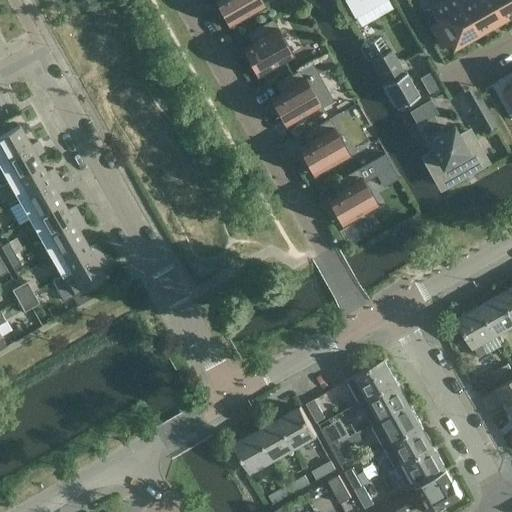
[(252,10),(263,4),(260,0),(214,0),(228,23),(239,17),(241,21),(254,13),(252,10)]
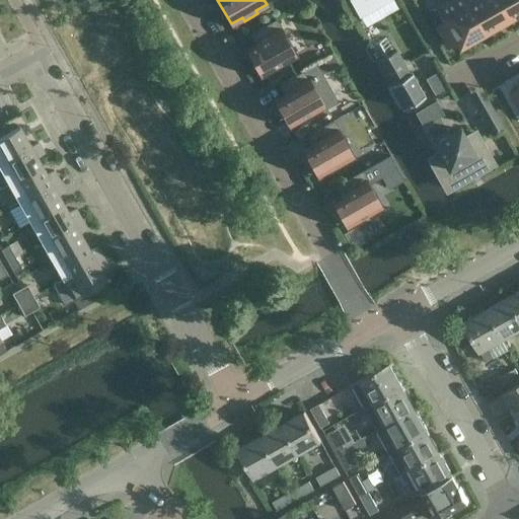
[(472,40),(473,42),(484,35),(483,34),(463,0),(451,0),(437,8),(444,22),(436,27),(447,47),(456,43),(458,48),(472,40)]
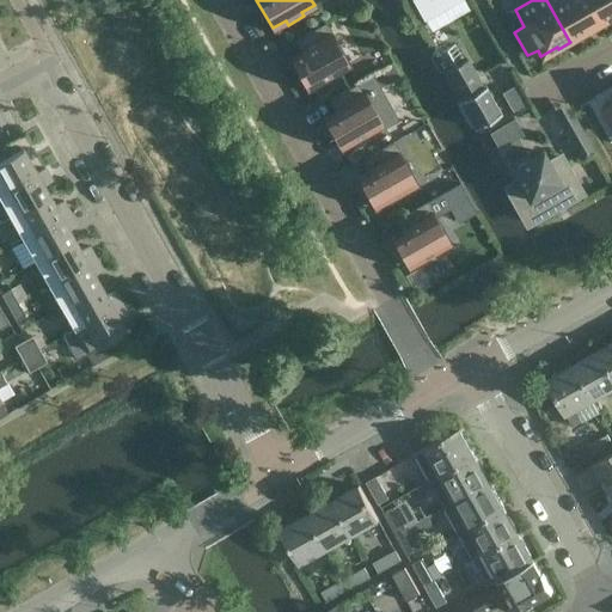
[(585,31),(586,34),(598,26),(597,25),(582,0),(546,0),(569,41),(585,31)]
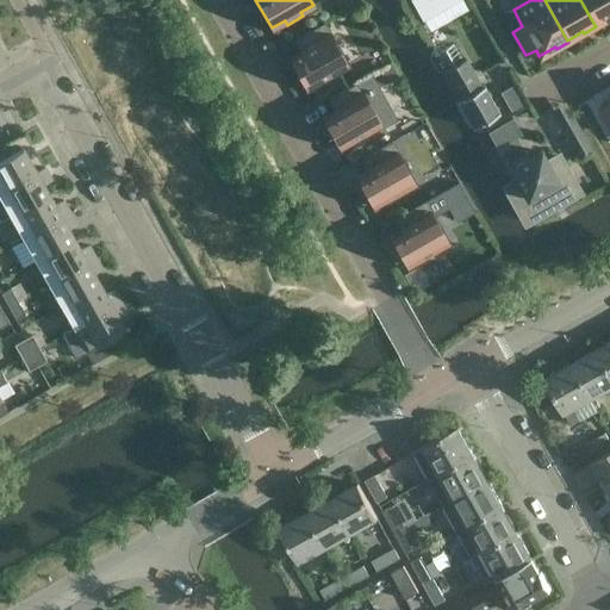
[(609,16),(609,0),(580,0),(595,25),(609,16)]
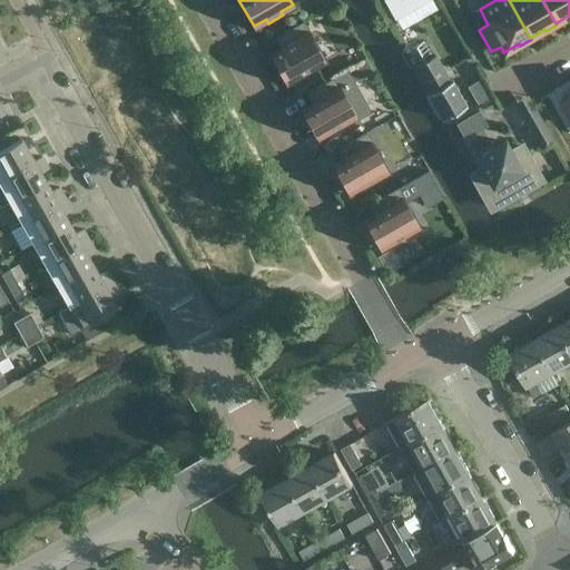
[(324,60),(303,21),(275,37),(282,48),(269,55),(285,81),(297,75),(300,78),(314,70),(312,67),(324,60)]
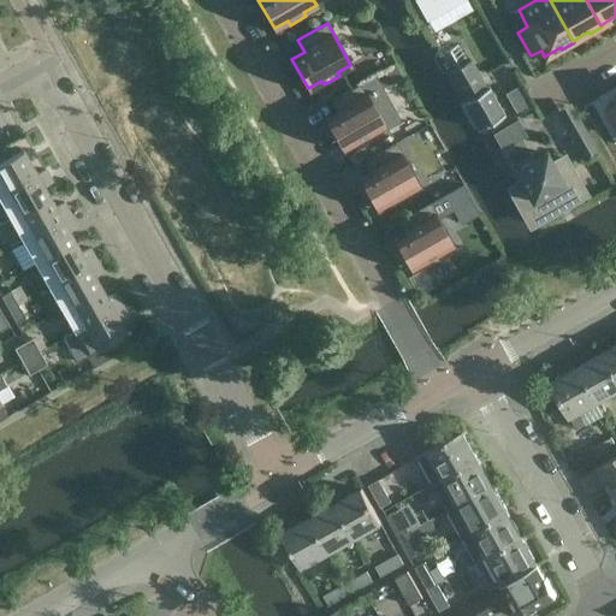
[(440,53),(450,70),(446,72),(462,100),(460,101),(477,129),(503,113),(487,86),(485,87),(469,59),(467,61),(457,45),(440,53)]
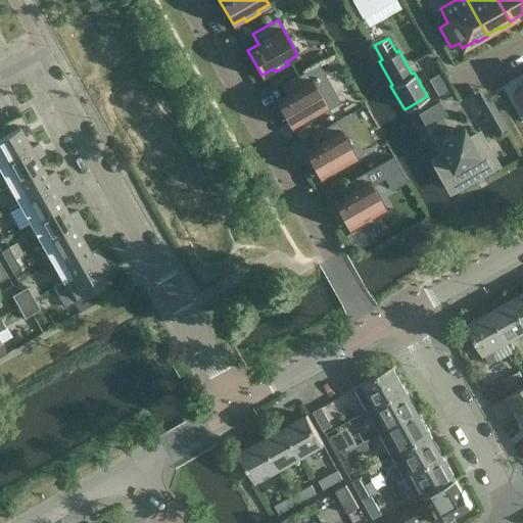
[(326,105),(306,70),(281,85),(287,95),(276,100),(290,126),(302,120),(304,123),(317,115),(315,112),(326,105)]
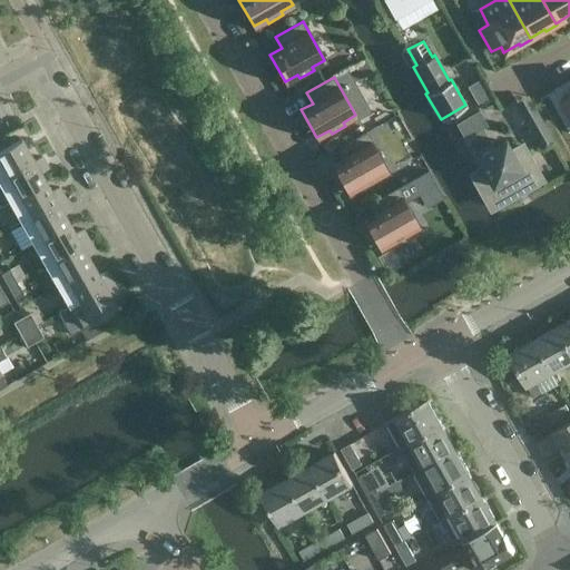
[(480,80),(468,87),(478,104),(489,97),(480,80)]
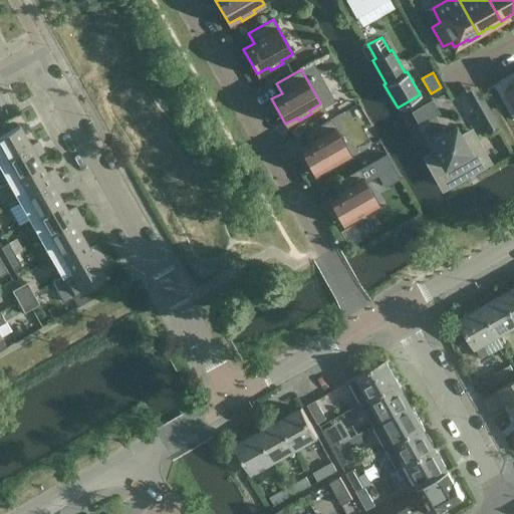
[(431,99),(409,111),(417,125),(439,113),(431,99)]
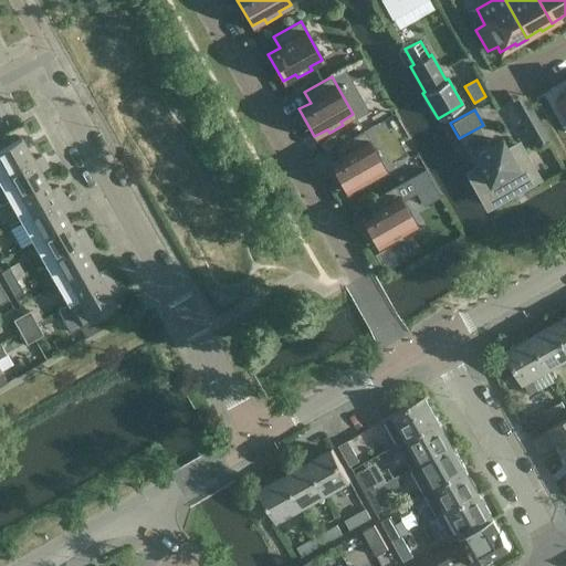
[(548,138),(535,115),(523,122),(536,146),(548,138)]
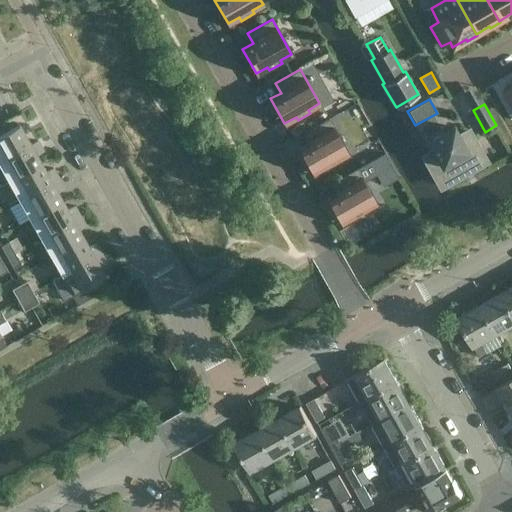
[(299,148),(313,173),(324,167),(326,170),(338,163),(336,160),(347,153),(328,119),(304,133),(309,142),(299,148)]
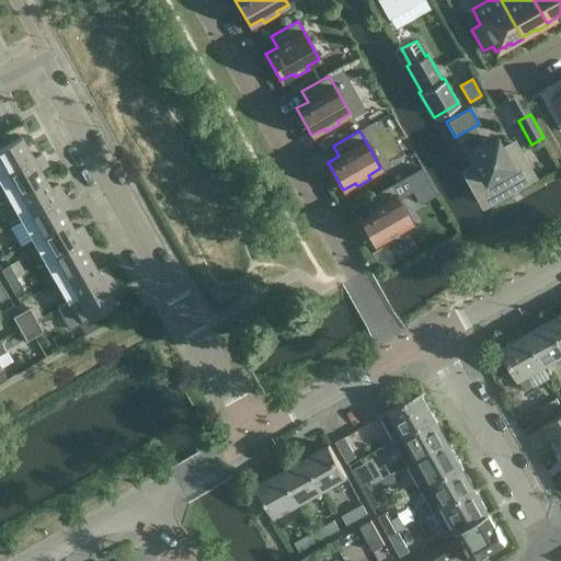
[(21,136),(0,148),(0,176),(33,158),(21,136)]
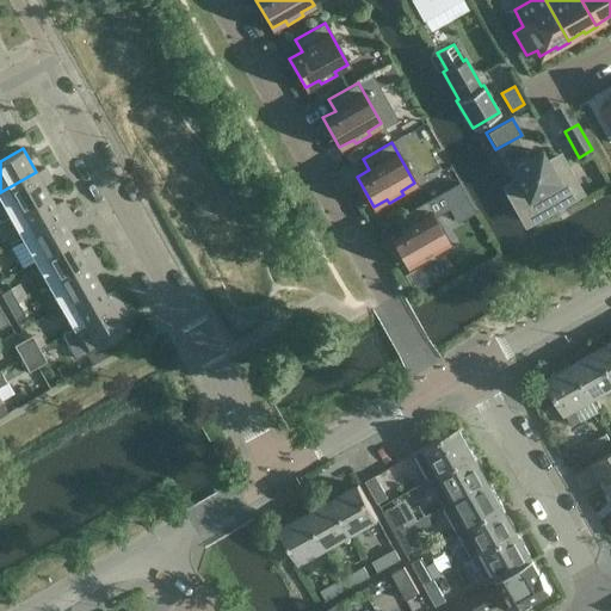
[(505,187),(526,223),(580,193),(559,156),(547,164),(541,152),(511,168),(517,180),(505,187)]
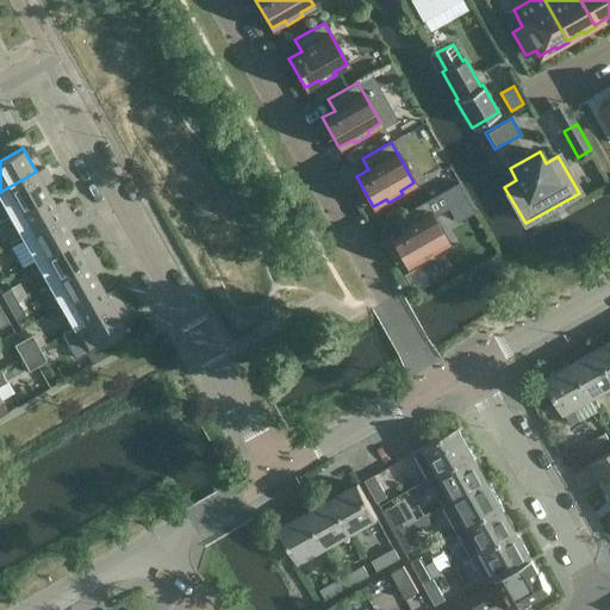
[(0,221),(8,217),(49,194),(43,184),(51,179),(44,167),(36,172),(0,192),(0,221)]
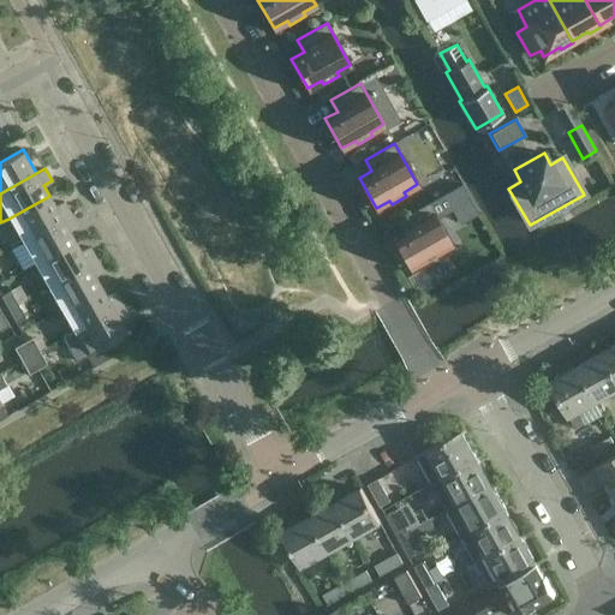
[(55,206),(49,196),(9,219),(22,242),(71,213),(64,201),(55,206)]
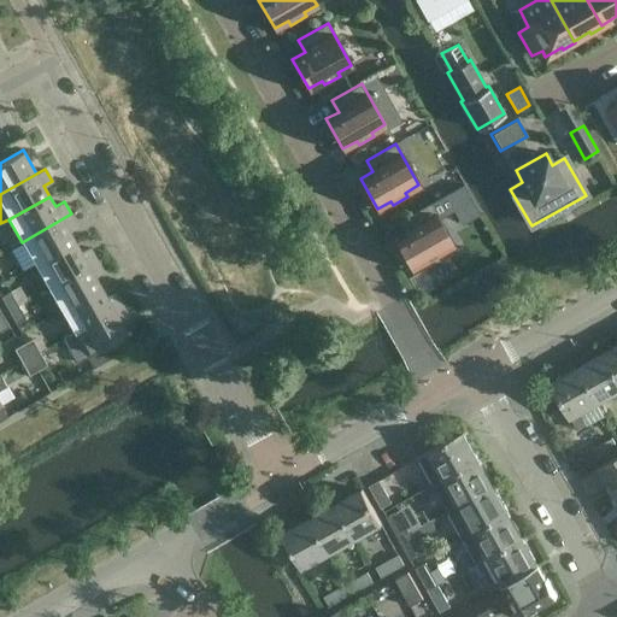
[(394,239),(411,269),(424,262),(427,265),(442,257),(440,252),(453,245),(429,203),(400,221),(407,231),(394,239)]
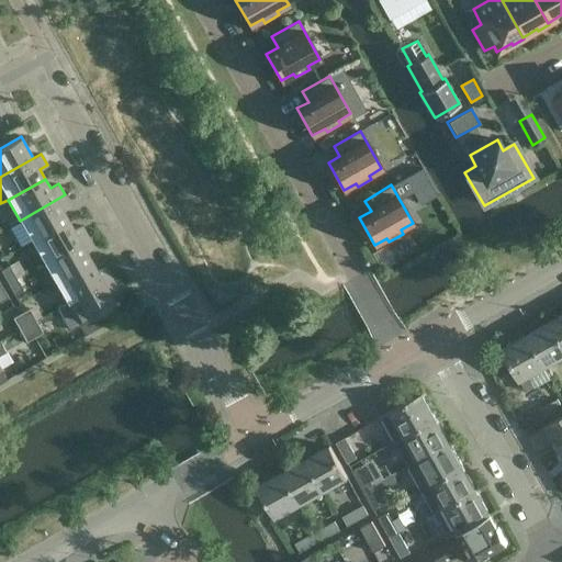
[(71,206),(65,194),(20,221),(32,240),(68,220),(63,211),(71,206)]
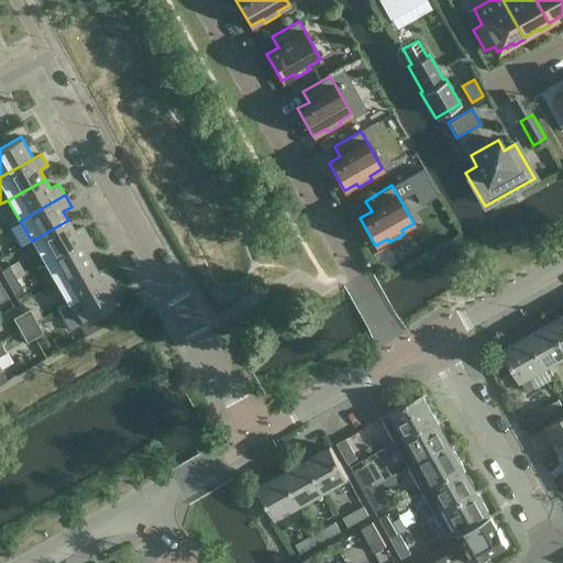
[(74,230),(68,220),(32,241),(43,262),(70,246),(88,236),(81,225),(74,230)]
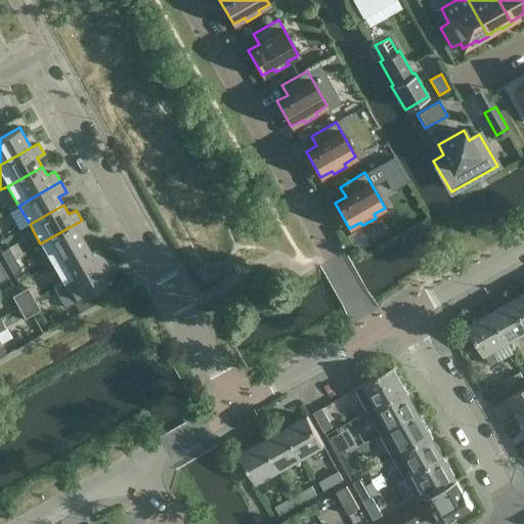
[(82,220),(66,229),(40,244),(51,263),(85,244),(81,235),(88,230),(82,220)]
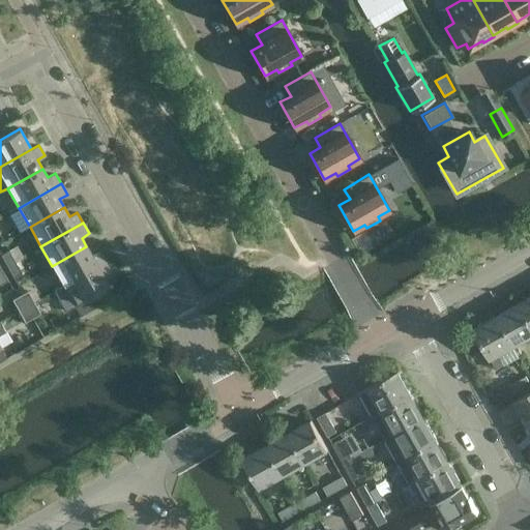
[(362,231),(355,236),(364,252),(372,246),(362,231)]
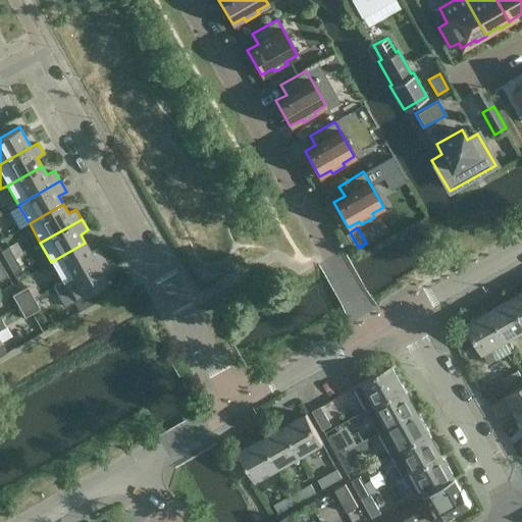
[(61,281),(103,258),(97,247),(90,251),(85,243),(51,262),(61,281)]
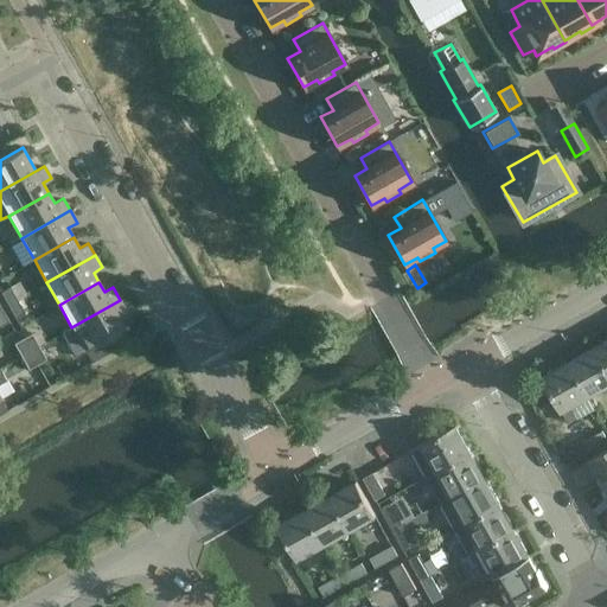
[(1,292),(8,305),(17,299),(10,286),(1,292)]
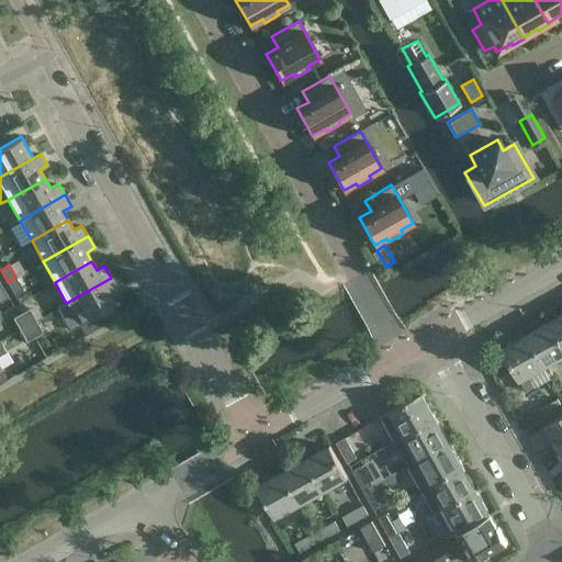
[(15,277),(8,282),(14,294),(23,289),(15,277)]
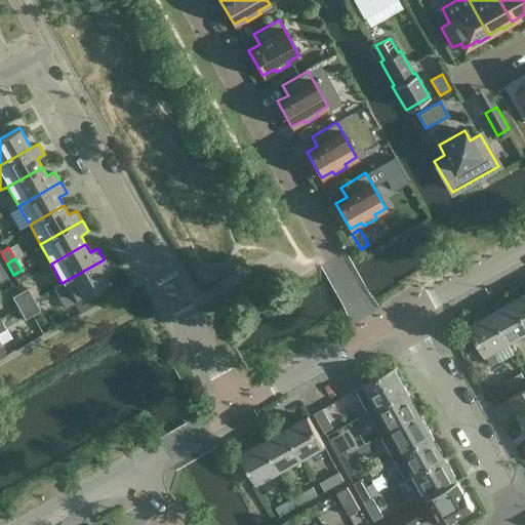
[(108,283),(103,274),(110,270),(104,259),(62,283),(74,304),(108,283)]
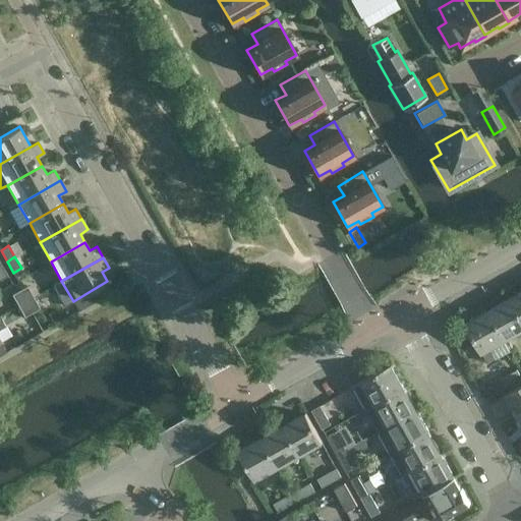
[(26,286),(19,290),(25,301),(34,297),(26,286)]
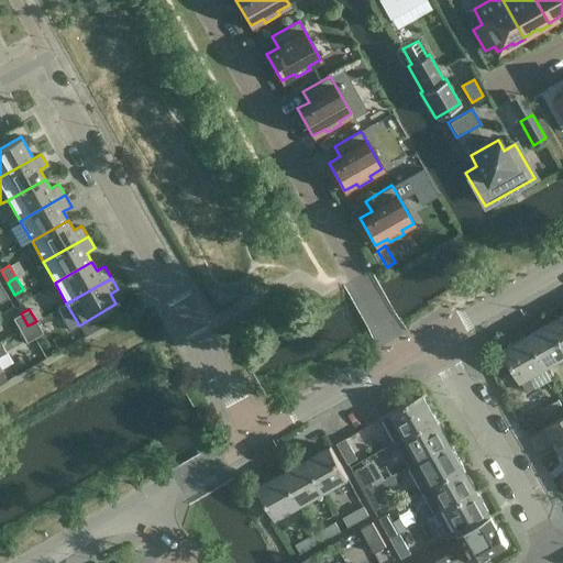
[(28,326),(21,313),(12,318),(19,330),(28,326)]
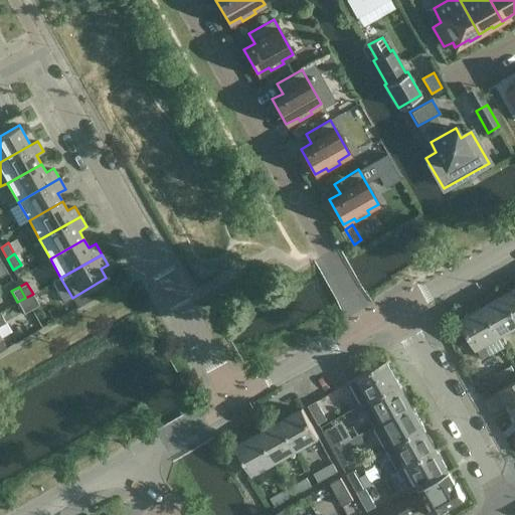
[(514,289),(504,295),(514,314),(514,289)]
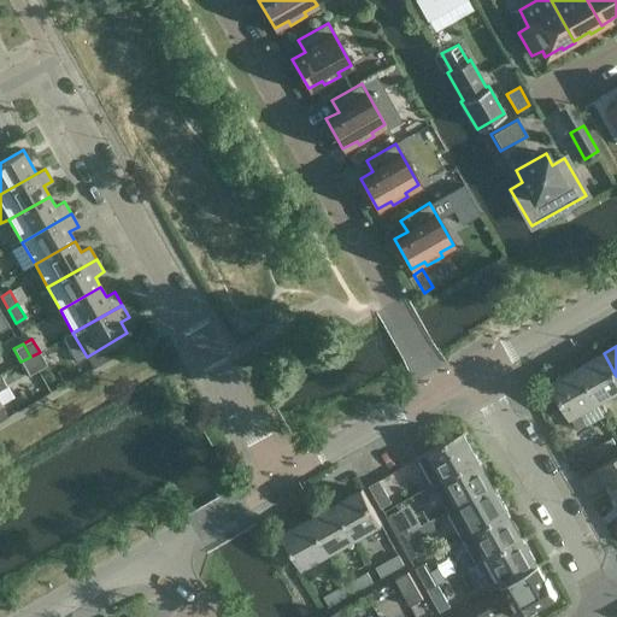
[(47,365),(40,352),(30,357),(37,370),(47,365)]
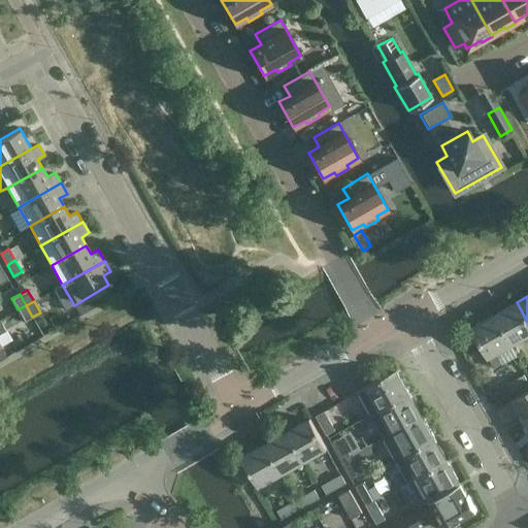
[(527,322),(517,302),(494,315),(512,345),(527,336),(527,322)]
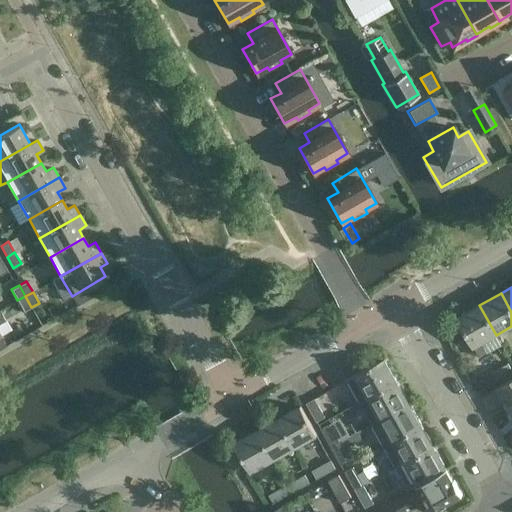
[(24,311),(31,307),(25,296),(17,300),(24,311)]
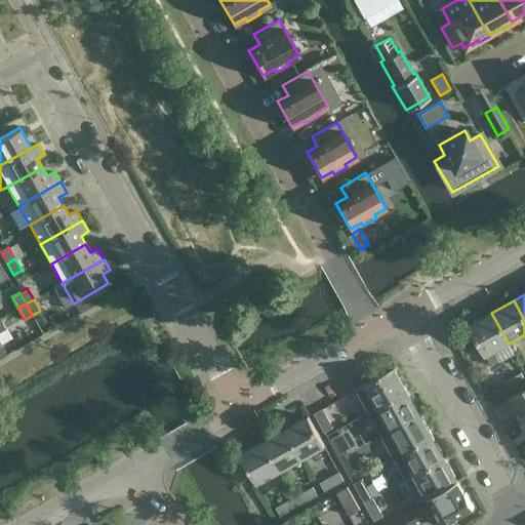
[(491,313),(470,326),(469,326),(486,357),(509,344),(491,313)]
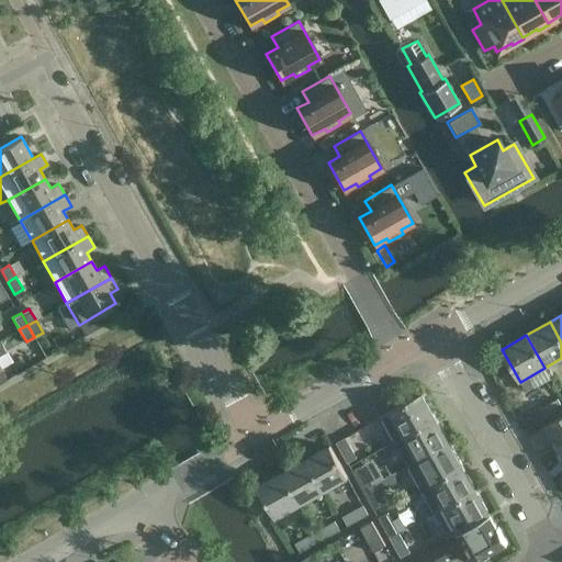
[(422,393),(401,405),(380,417),(394,441),(403,436),(436,418),(422,393)]
